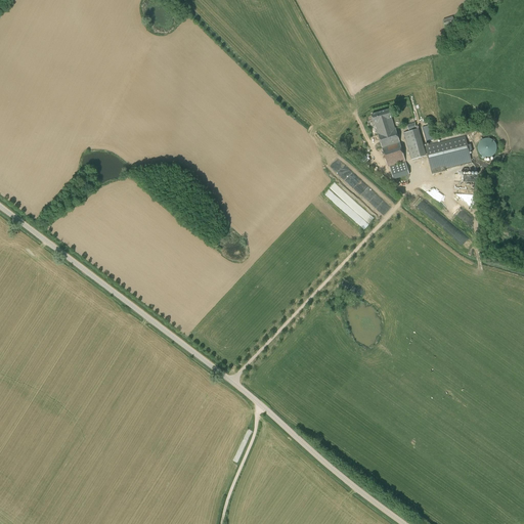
[(388,167),(405,162),(392,118),(389,110),(372,115),(374,123),(375,123),(388,167)]
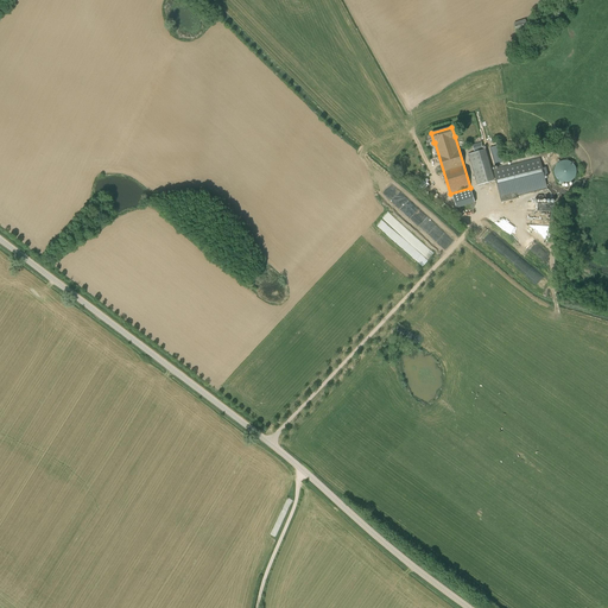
[(491,147),(496,165),(502,163),(498,146),(491,147)]
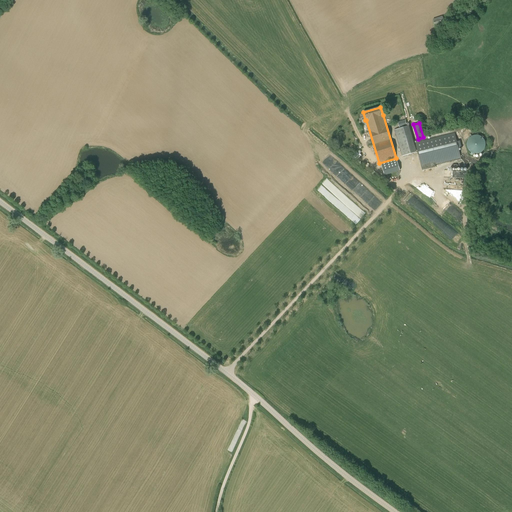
[(394,130),(402,157),(416,152),(408,126),(394,130)]
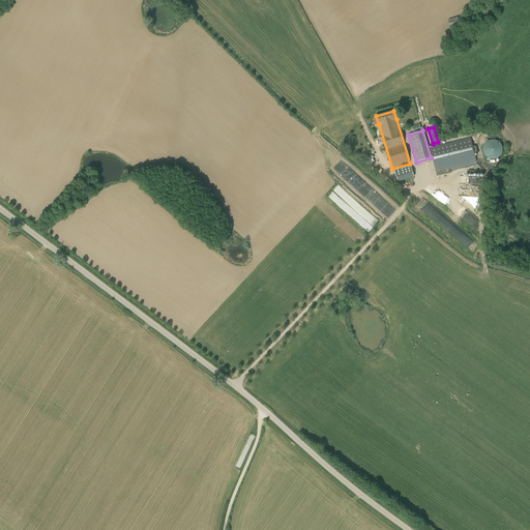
[(430,148),(436,174),(477,164),(471,138),(430,148)]
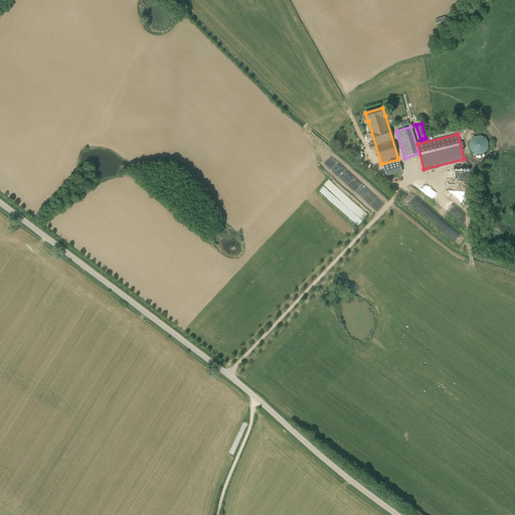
[(472,140),(471,142),(470,144),(470,147),(471,150),(473,152),(475,154),(477,155),(480,155),(482,154),(485,153),(487,151),(488,149),(489,147),(489,144),(488,141),(486,139),(484,137),(482,136),(479,136),(477,137),(474,138),(472,140)]
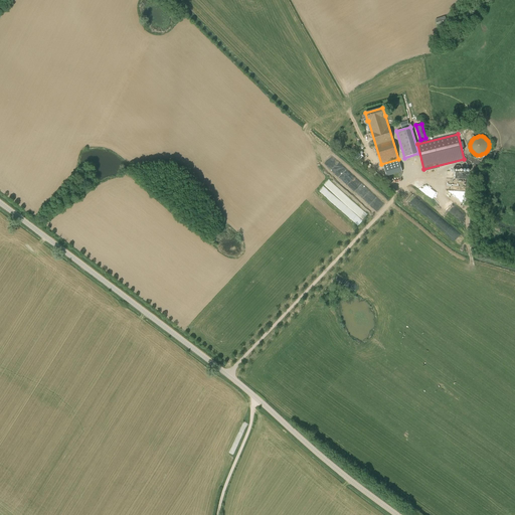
[(382,164),(386,177),(402,172),(398,159),(382,164)]
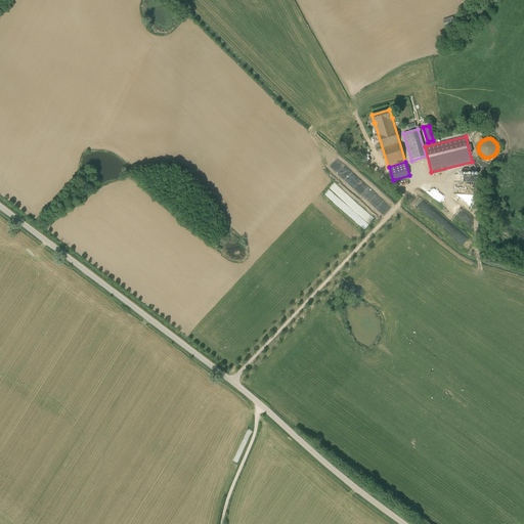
[(342,165),(338,170),(367,197),(372,192),(342,165)]
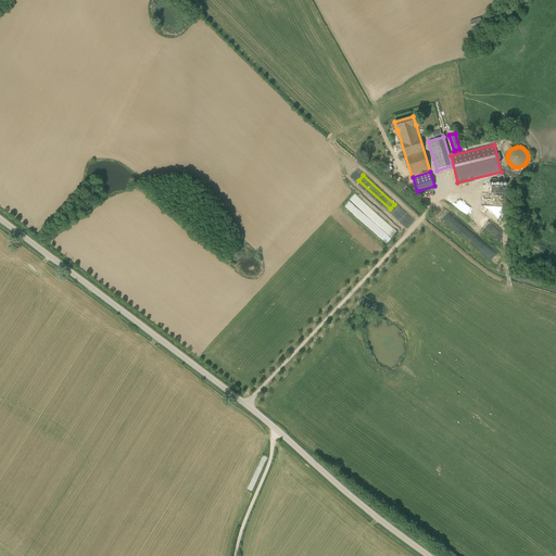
[(507,192),(508,186),(488,186),(488,192),(485,192),(485,199),(494,200),(494,192),(507,192)]
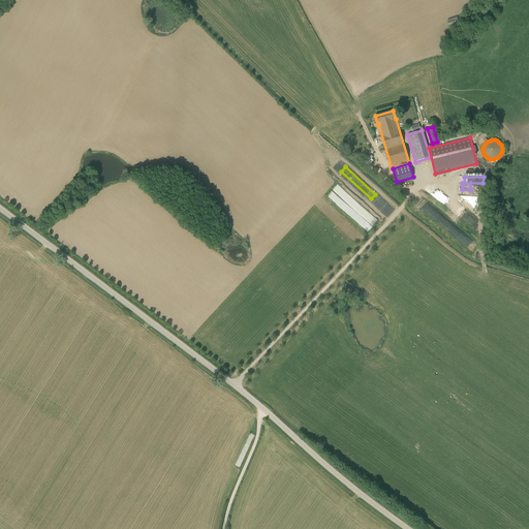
[(438,214),(439,213),(426,198),(419,205),(431,216),(435,212),(438,214)]
